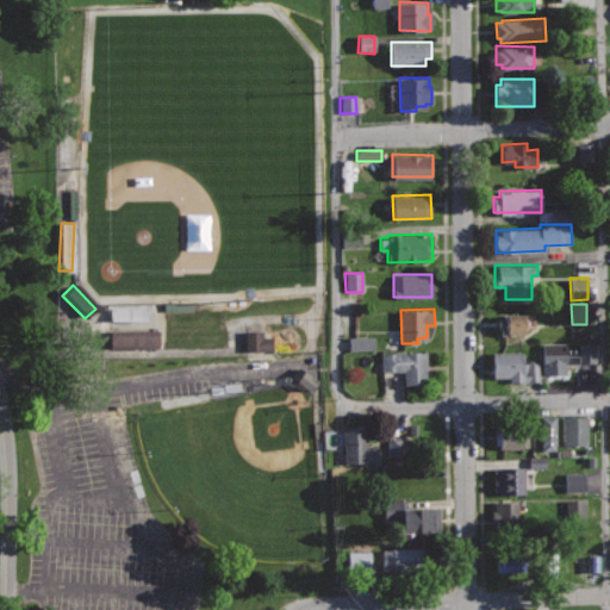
[(536,313),(498,313),(498,329),(502,329),(502,335),(527,335),(527,327),(536,327),(536,313)]
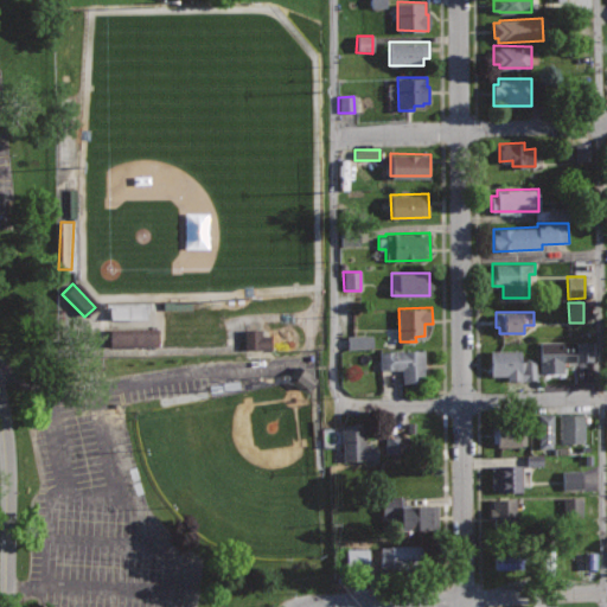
[(108,330),(108,347),(157,347),(158,330),(108,330)]
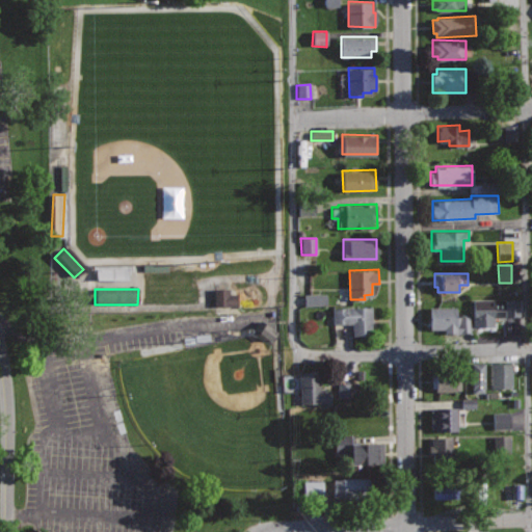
[(213,290),(213,307),(236,307),(236,294),(229,294),(229,290),(213,290)]
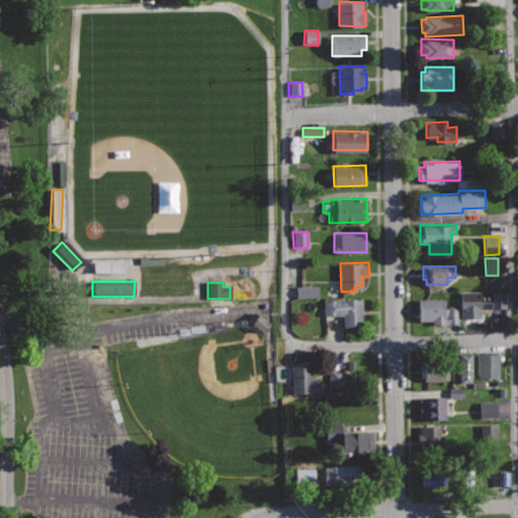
[(294,287),(295,298),(317,297),(317,286),(294,287)]
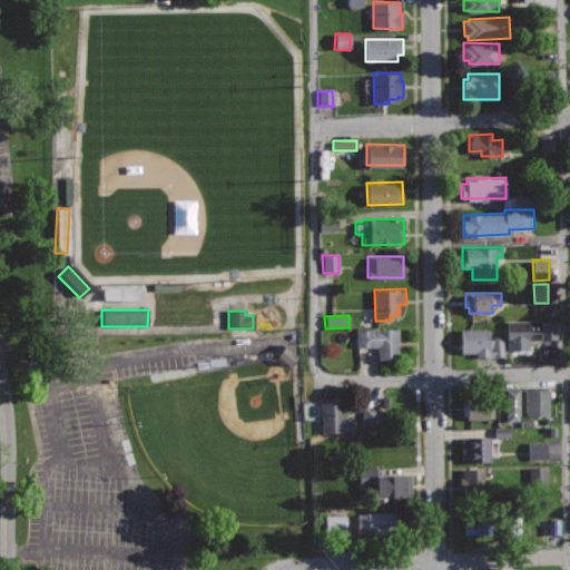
[(557,320),(507,321),(508,351),(530,351),(530,331),(541,331),(541,338),(558,337),(557,320)]
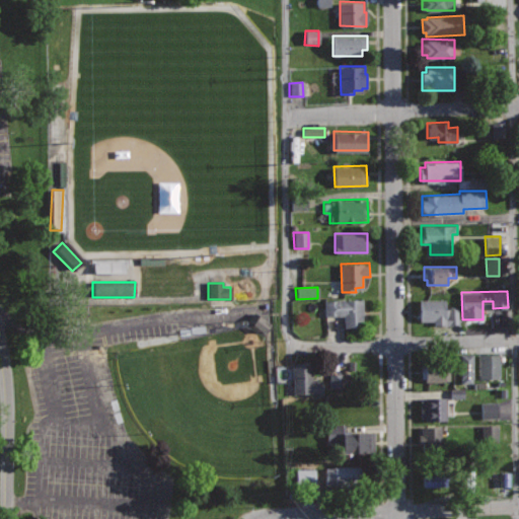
[(363,297),(324,299),(325,315),(344,314),(344,328),(365,327),(363,297)]
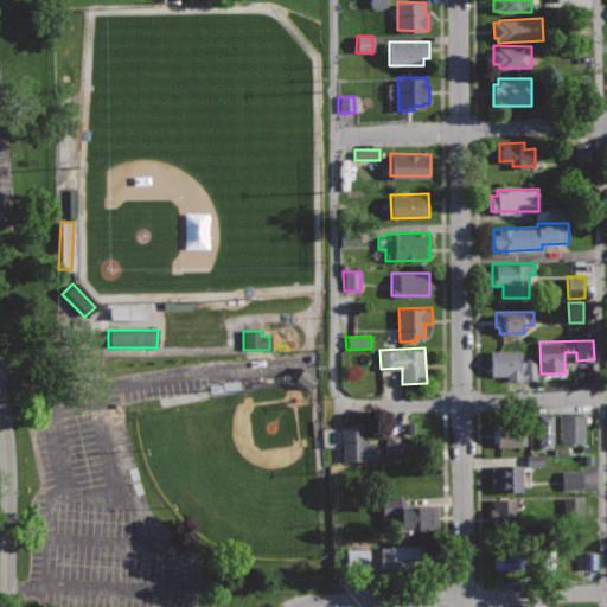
[(522,349),(490,350),(490,375),(508,375),(508,381),(538,379),(538,359),(522,360),(522,349)]
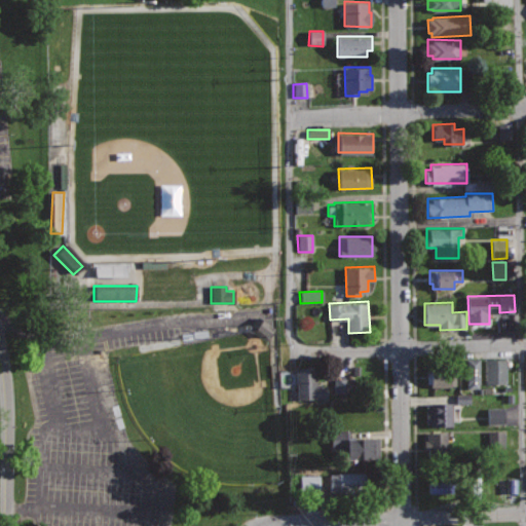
[(260,321),(254,330),(267,339),(273,330),(260,321)]
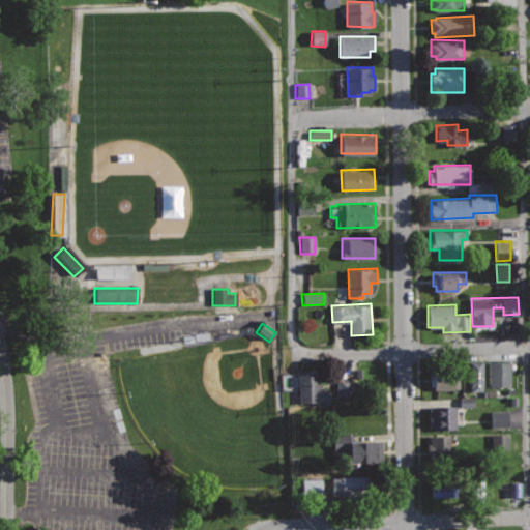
[(217,341),(216,333),(230,332),(231,337),(217,341)]
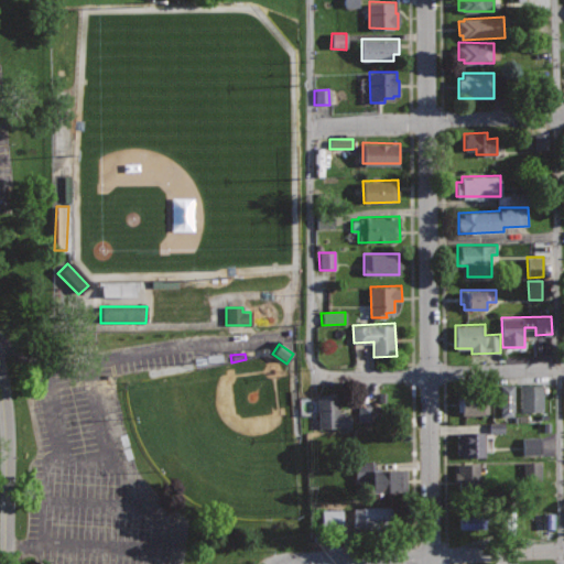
[(514,383),(496,383),(497,415),(514,415),(514,383)]
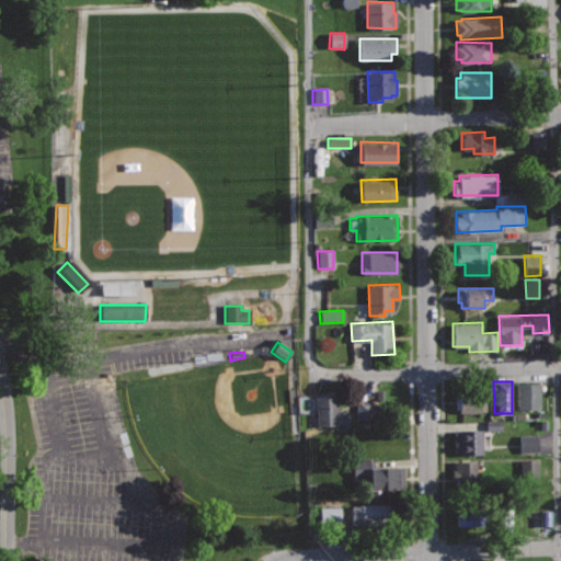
[(545,382),(518,381),(517,408),(544,409),(545,382)]
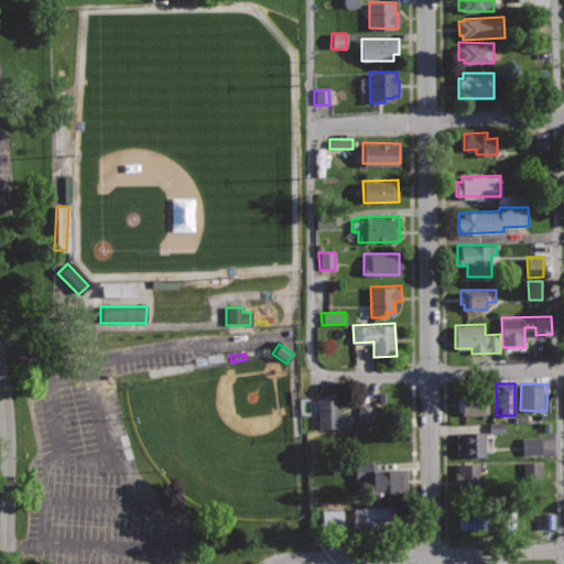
[(483,392),(461,392),(461,415),(489,414),(489,397),(483,397),(483,392)]
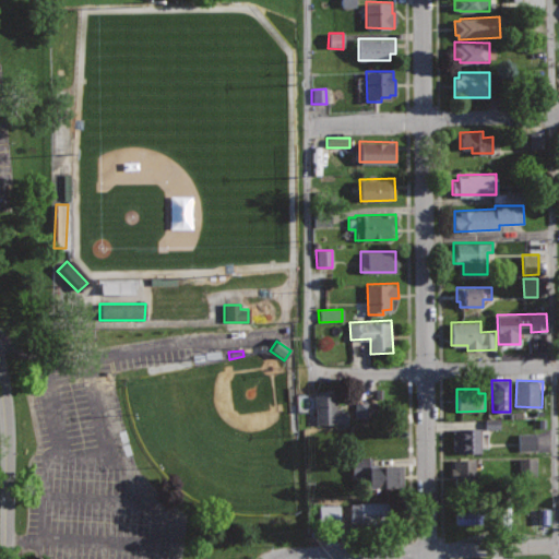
[(335,390),(316,390),(316,423),(348,423),(348,406),(335,406),(335,390)]
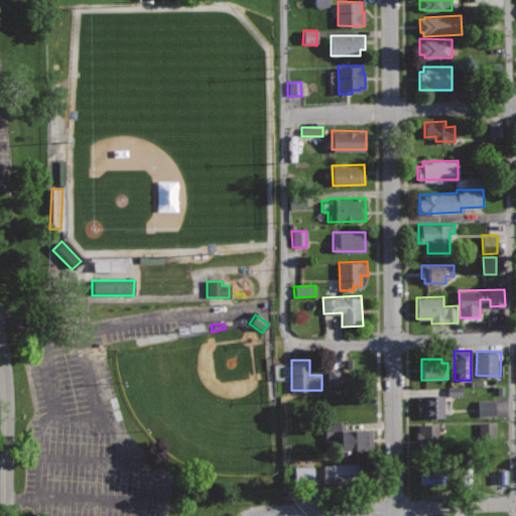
[(327,373),(328,386),(353,385),(352,372),(327,373)]
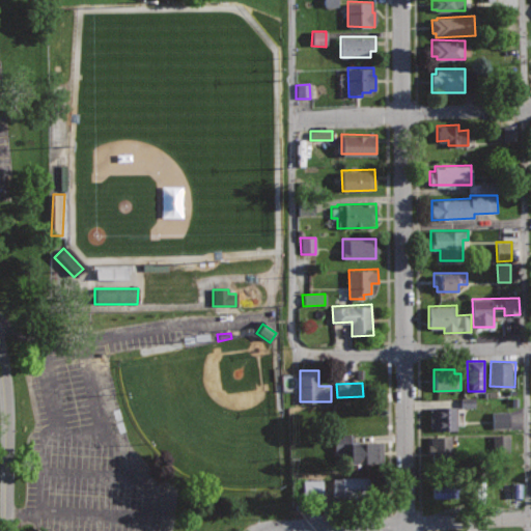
[(474,398),(459,399),(459,408),(474,408),(474,398)]
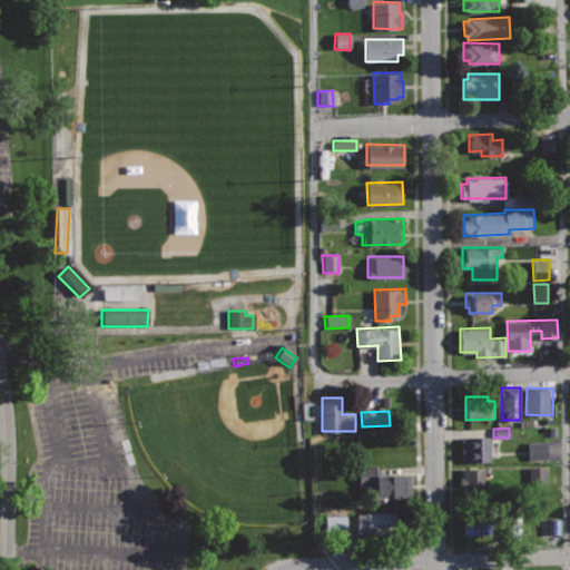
[(491,435),(462,435),(462,458),(468,458),(468,461),(491,461),(491,435)]
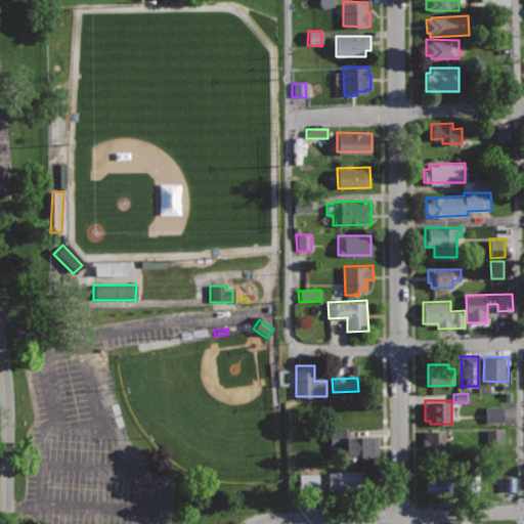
[(485,407),(485,424),(501,423),(500,406),(485,407)]
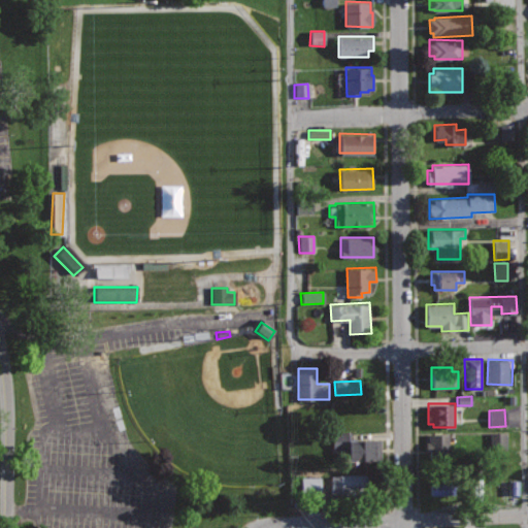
[(351,432),(333,432),(333,450),(342,450),(343,460),(382,460),(382,439),(351,440),(351,432)]
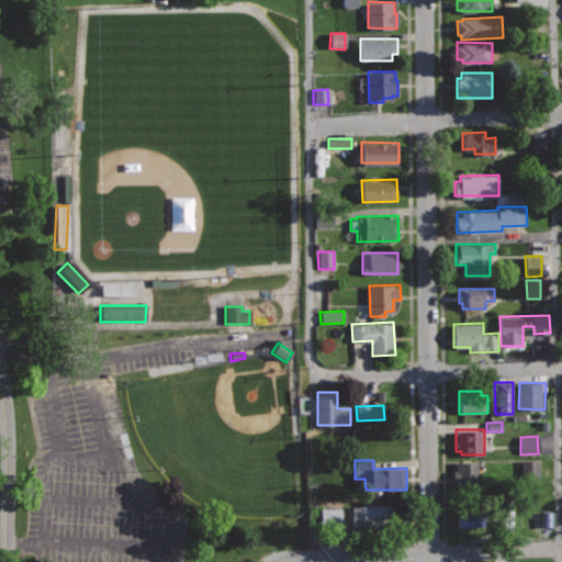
[(479,461),(456,461),(454,479),(458,479),(458,492),(478,492),(479,461)]
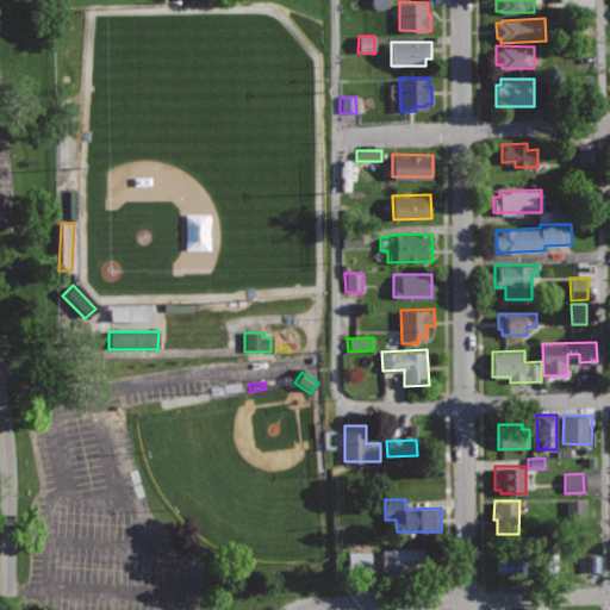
[(585,500),(565,500),(565,520),(585,520),(585,500)]
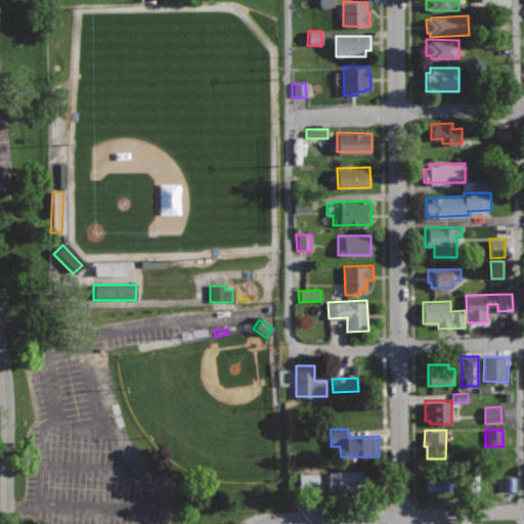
[(366,468),(328,470),(329,490),(336,489),(337,492),(367,491),(366,468)]
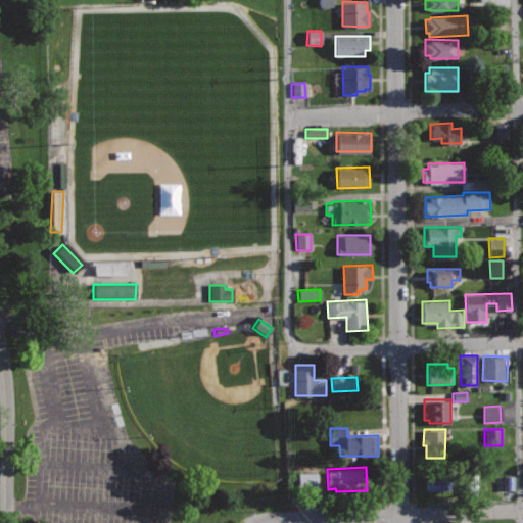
[(317,472),(297,472),(297,488),(316,489),(317,472)]
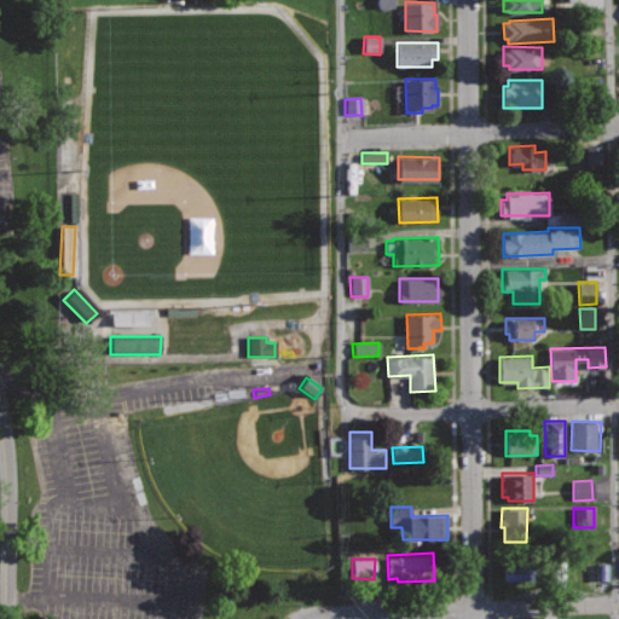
[(586,589),(597,589),(599,563),(586,563),(586,589)]
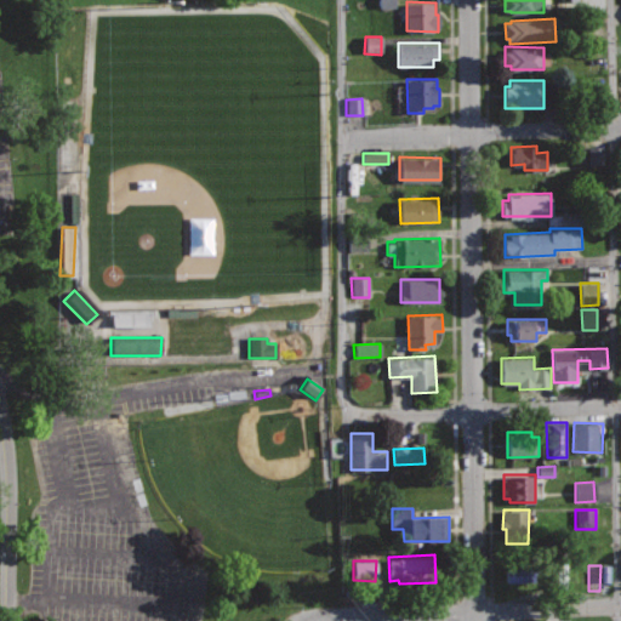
[(537,568),(506,567),(506,581),(537,581),(537,568)]
